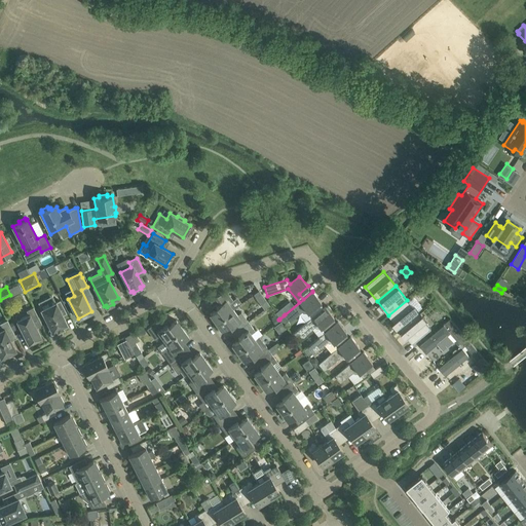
[(423,297),(428,293),(423,288),(416,294),(419,297),(423,297)]
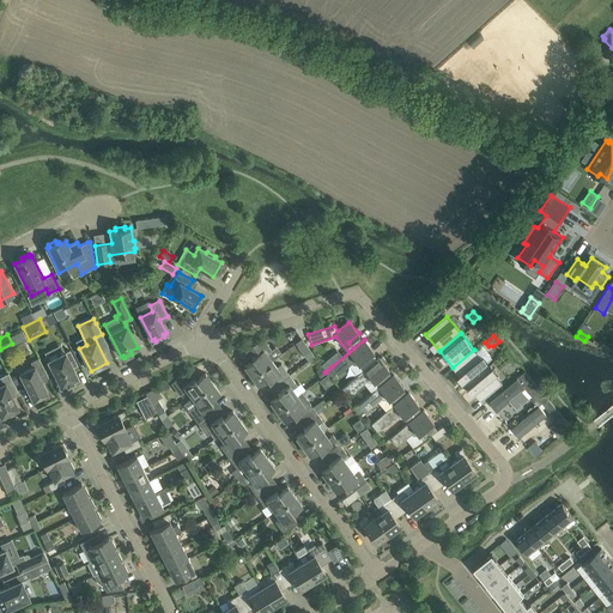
[(296,344),(304,354),(310,351),(302,339),(296,344)]
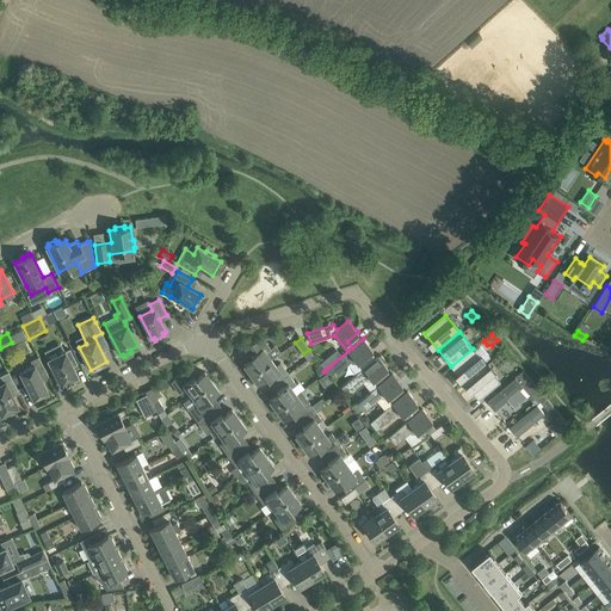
[(271,359),(266,353),(271,350),(266,344),(264,339),(246,344),(253,353),(248,357),(251,360),(244,365),(251,375),(271,359)]
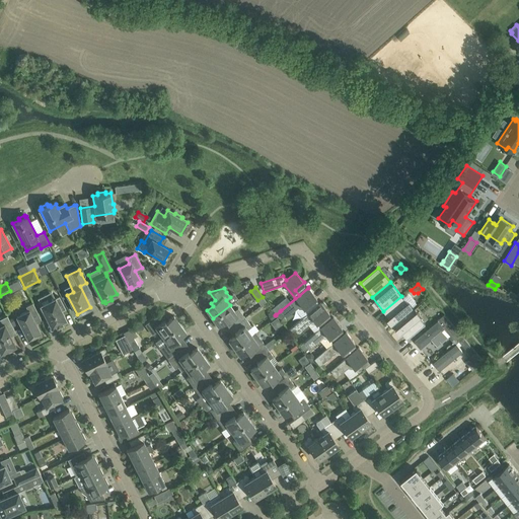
[(286,318),(298,308),(298,309),(302,309),(303,308),(307,313),(287,330),(287,331),(320,302),(311,309),(307,305),(316,297),(308,288),(276,315),(279,320),(284,316),(286,318)]
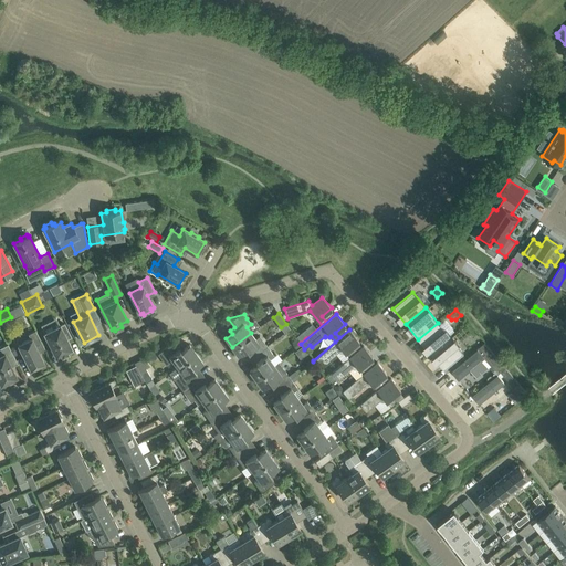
[(55,320),(41,326),(44,333),(51,347),(56,357),(61,355),(62,356),(67,354),(67,352),(72,348),(67,339),(71,337),(66,327),(64,324),(61,326),(60,325),(59,326),(55,320)]
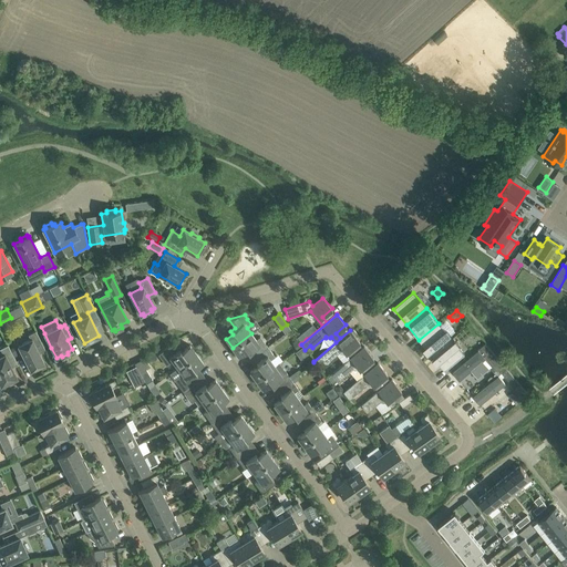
[(439,323),(419,340),(432,356),(452,339),(439,323)]
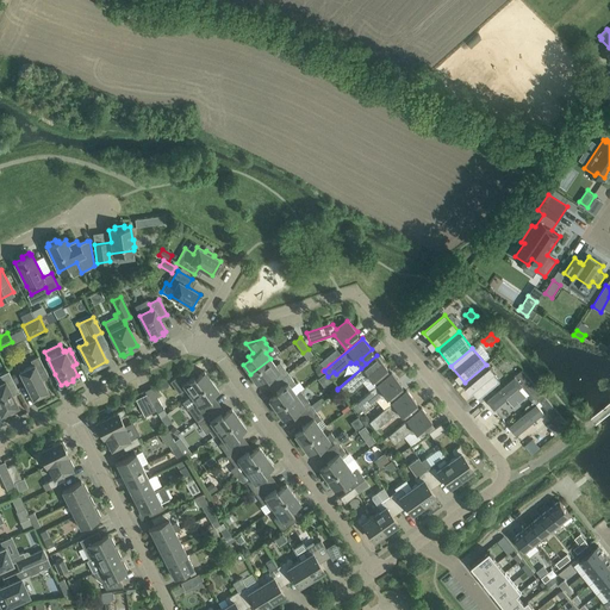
[(307,350),(300,355),(305,361),(311,355),(307,350)]
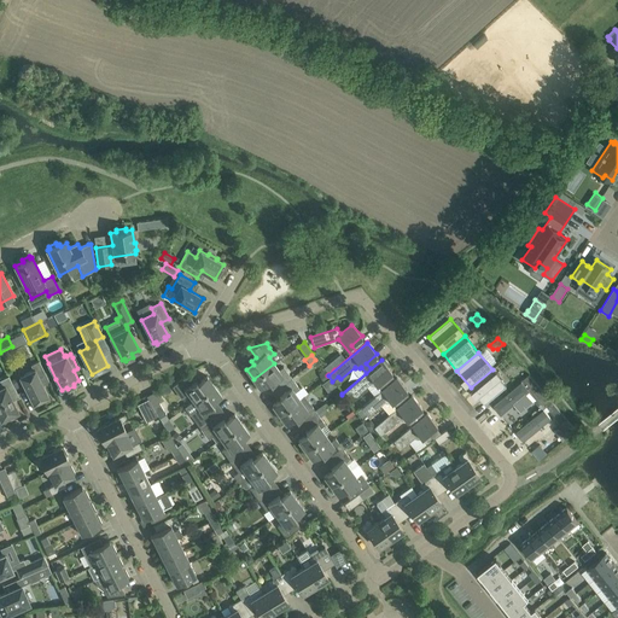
[(386,386),(382,380),(391,372),(382,360),(342,395),(345,398),(353,392),(355,396),(368,386),(378,386),(382,391),(356,412),(357,412),(397,378),(386,386)]
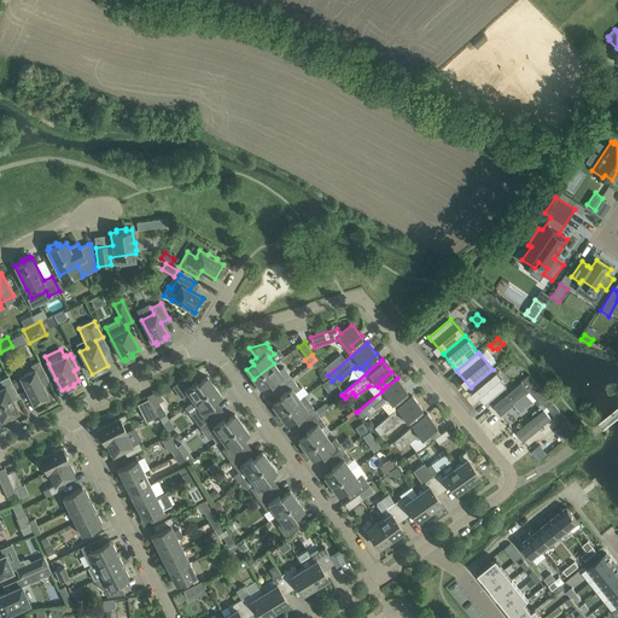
[(33,369),(19,377),(34,403),(48,396),(42,385),(50,382),(39,361),(30,365),(33,369)]
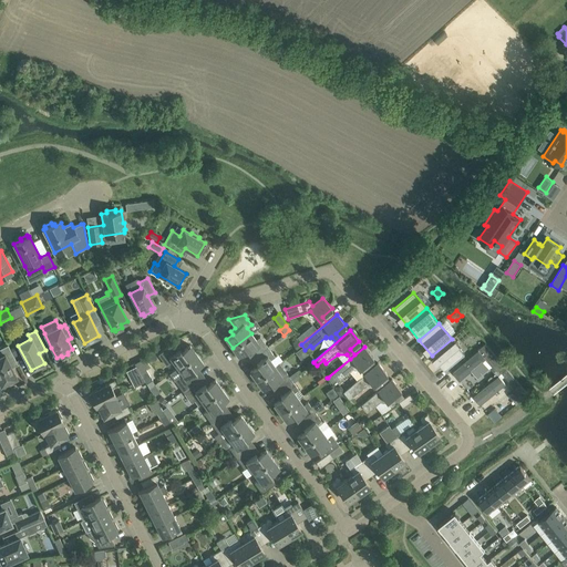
[(248,353),(253,358),(267,347),(260,337),(256,340),(251,333),(233,348),(238,356),(245,351),(247,354),(248,353)]
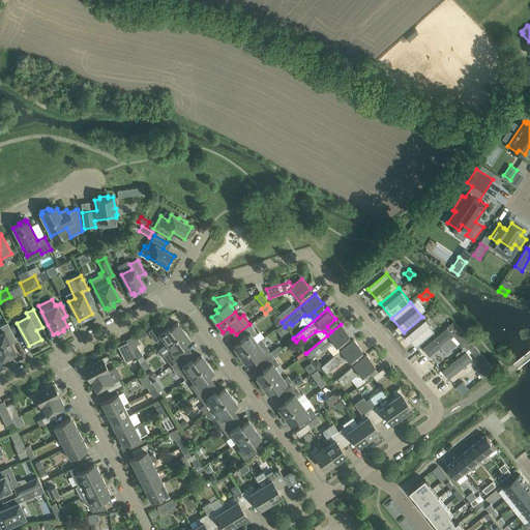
[(283,312),(277,315),(282,321),(286,318),(287,317),(283,312)]
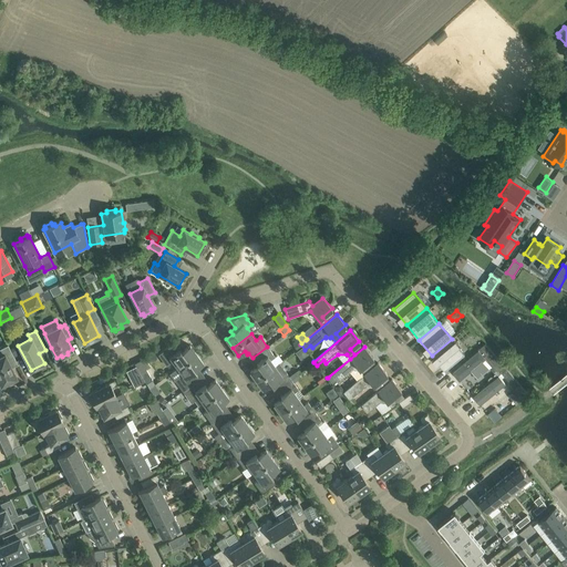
[(452,339),(432,356),(445,371),(465,354),(452,339)]
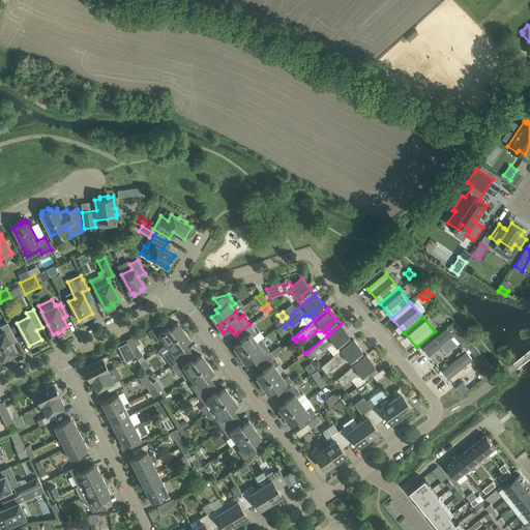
[(0,358),(1,360),(16,353),(11,344),(17,341),(7,322),(0,325),(0,358)]
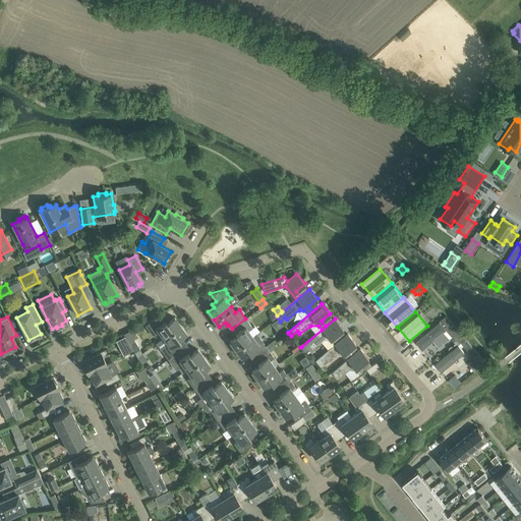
[(156,319),(146,327),(153,337),(159,332),(163,338),(180,326),(174,317),(169,322),(167,319),(163,322),(163,323),(160,325),(156,319)]
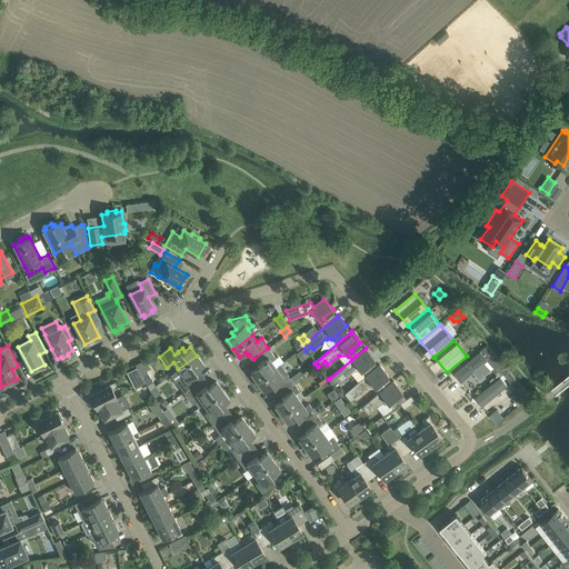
[(251,373),(257,381),(276,368),(271,361),(276,358),(268,348),(253,359),(257,365),(255,366),(257,368),(251,373)]
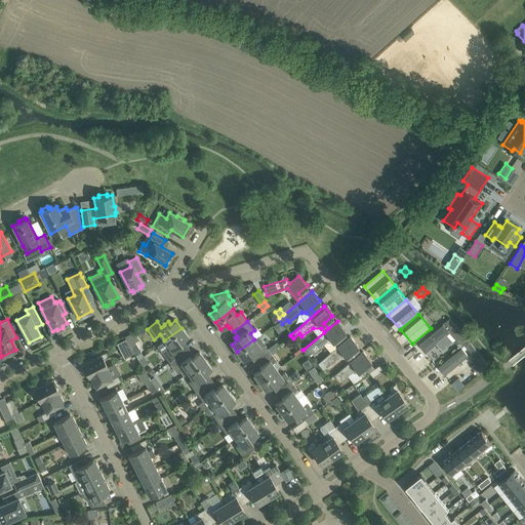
[(340,344),(336,338),(346,331),(337,321),(309,345),(304,350),(308,355),(311,352),(313,354),(324,344),(331,352),(317,363),(318,363),(350,336),(340,344)]
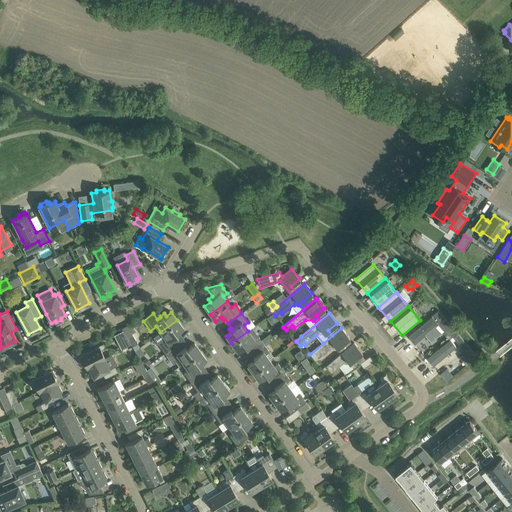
[(407,336),(414,344),(438,324),(431,316),(407,336)]
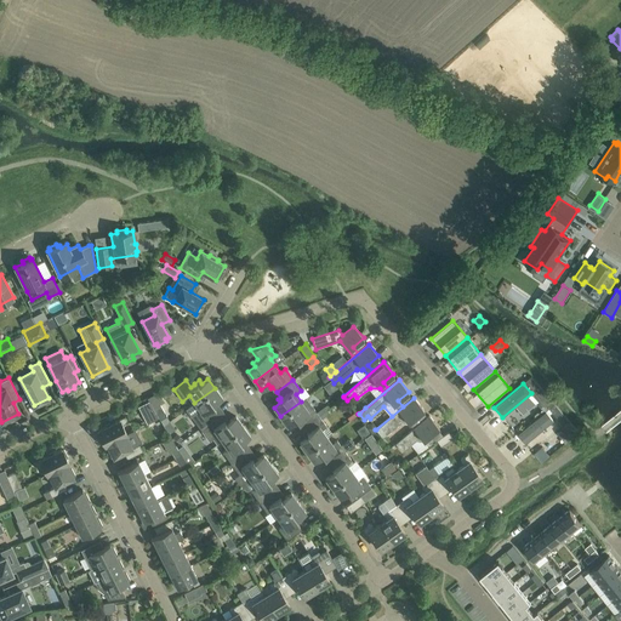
[(541,399),(542,399),(547,394),(539,385),(533,389),(541,399)]
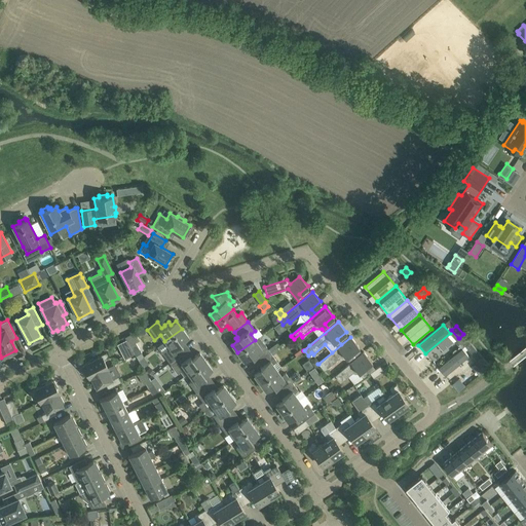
[(170,363),(173,361),(186,350),(183,345),(185,344),(183,341),(188,337),(182,329),(164,341),(170,347),(162,352),(170,363)]
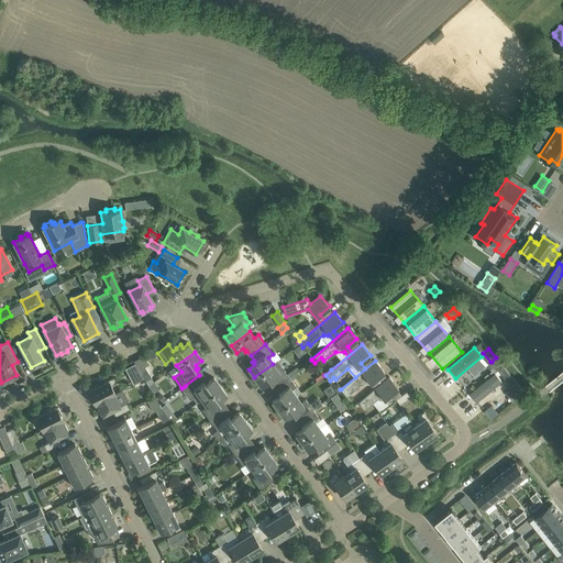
[(503,365),(496,357),(492,362),(490,362),(486,365),(494,373),(497,370),(503,365)]
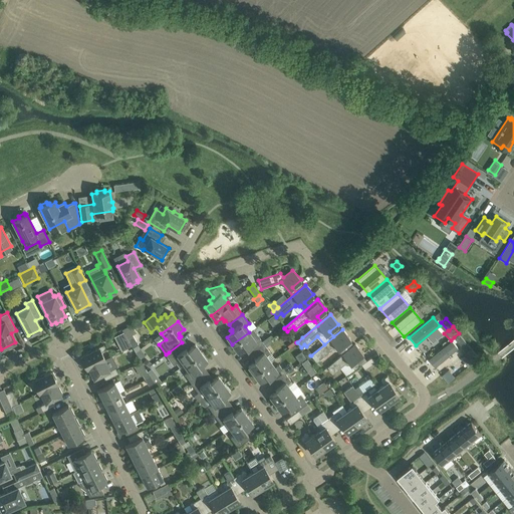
[(250,354),(264,344),(257,335),(253,329),(249,332),(232,344),(238,352),(243,348),(245,351),(247,349),(250,354)]
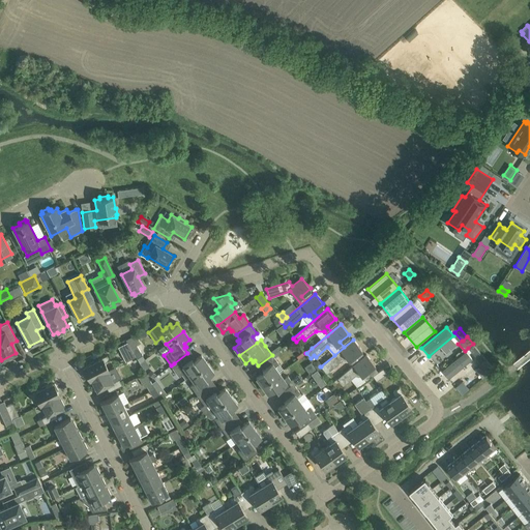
[(357,362),(353,357),(361,350),(353,340),(321,366),(326,374),(343,360),(343,361),(348,361),(348,360),(353,365),(337,379),(366,355),(365,354),(357,362)]
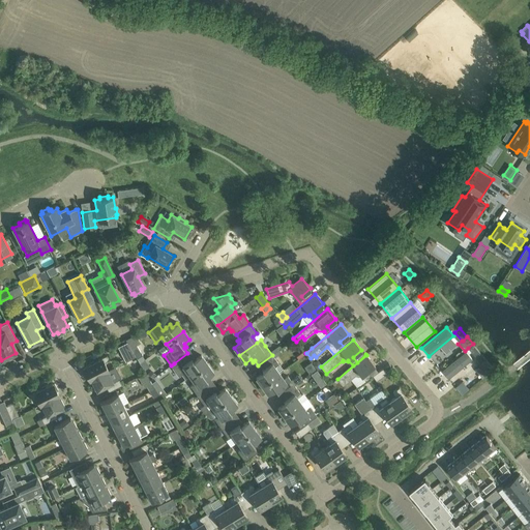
[(468,348),(476,356),(480,353),(473,344),(468,348)]
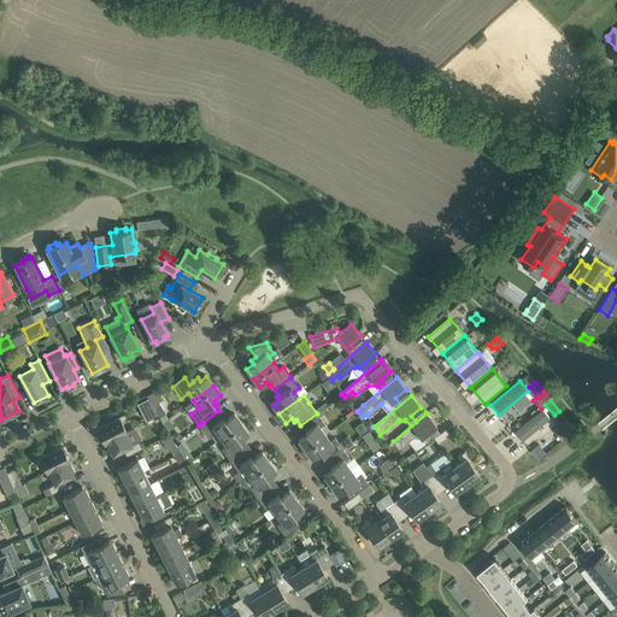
[(158,401),(152,405),(159,418),(166,413),(158,401)]
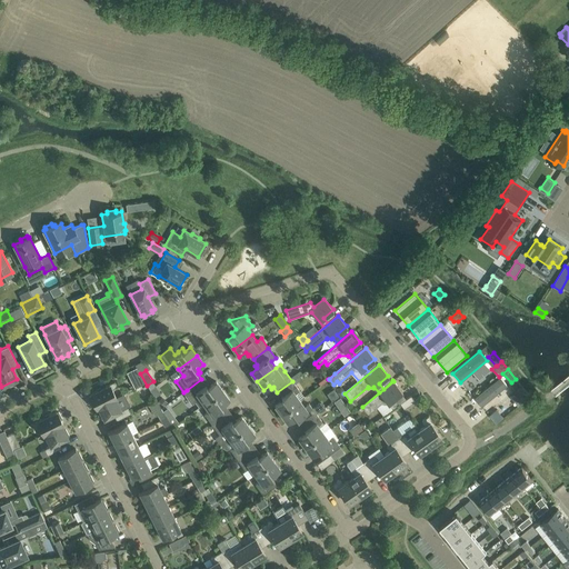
[(475,398),(482,407),(507,387),(499,378),(475,398)]
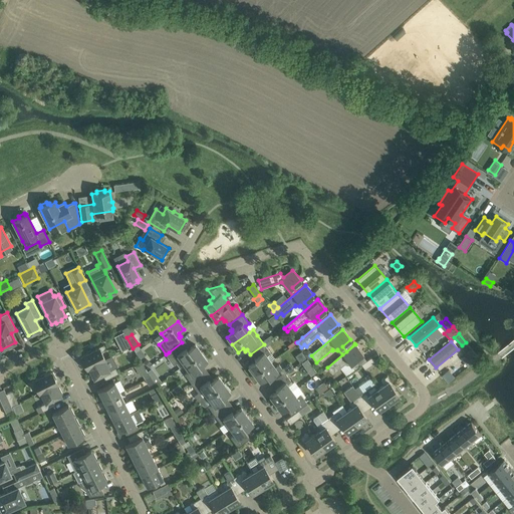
[(184,365),(201,352),(195,344),(190,348),(188,346),(186,347),(182,342),(169,352),(166,354),(173,364),(176,362),(180,368),(184,365)]
